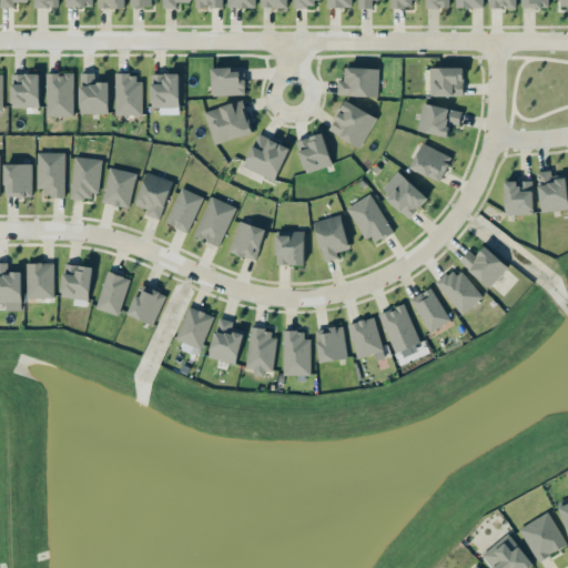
[(515,0),(487,0),(488,8),(515,9),(515,0)]
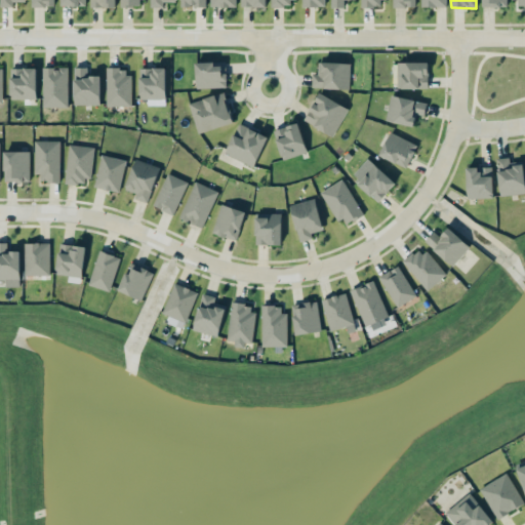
[(226,61),(195,63),(196,88),(227,87),(226,61)]
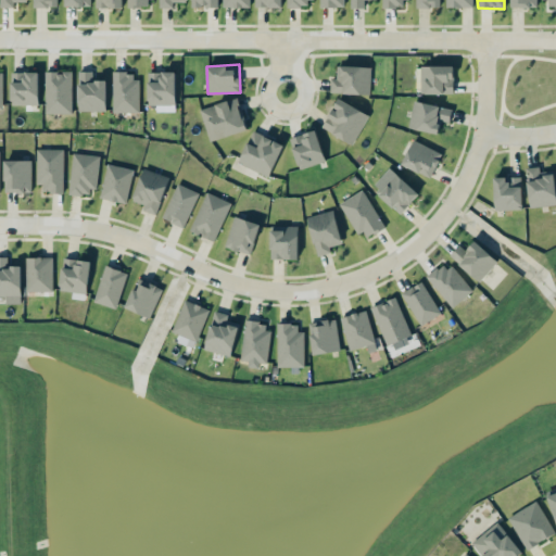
[(369,93),(370,66),(340,65),(339,77),(330,77),(330,92),(369,93)]
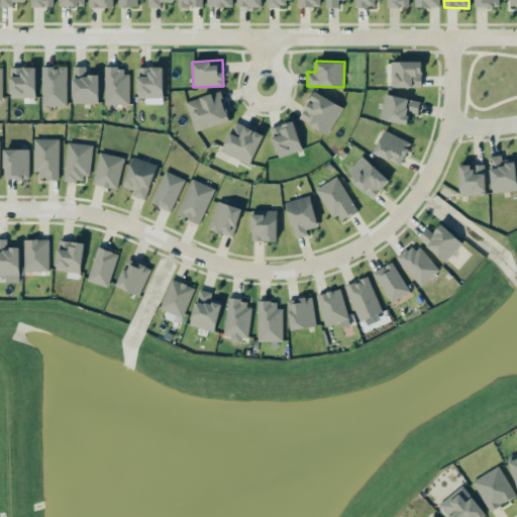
[(422,87),(421,61),(393,62),(393,87),(422,87)]
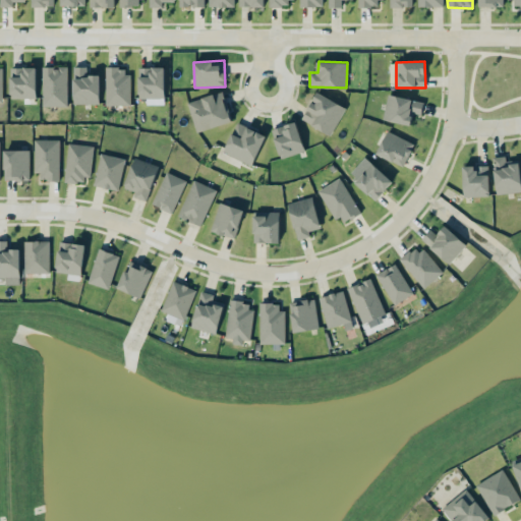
[(43,66),(42,106),(67,106),(67,66),(43,66)]
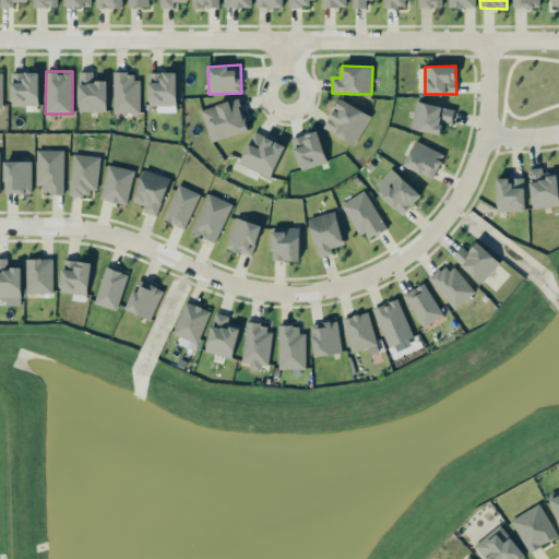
[(107,80),(94,80),(94,71),(80,71),(79,111),(106,111),(107,80)]
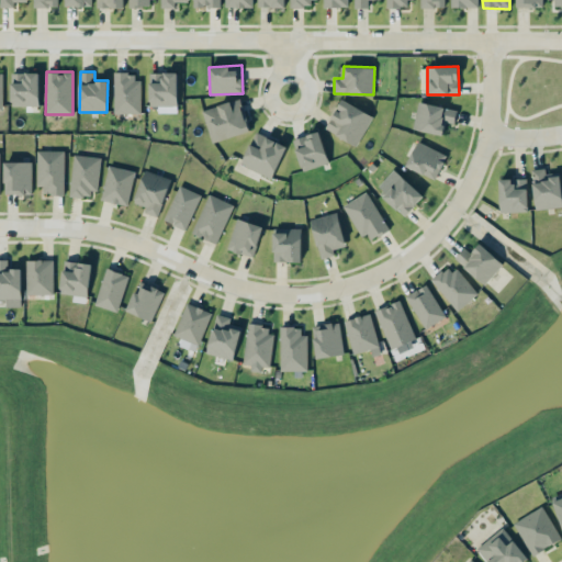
[(149,105),(157,105),(157,112),(177,113),(178,72),(149,71),(149,105)]
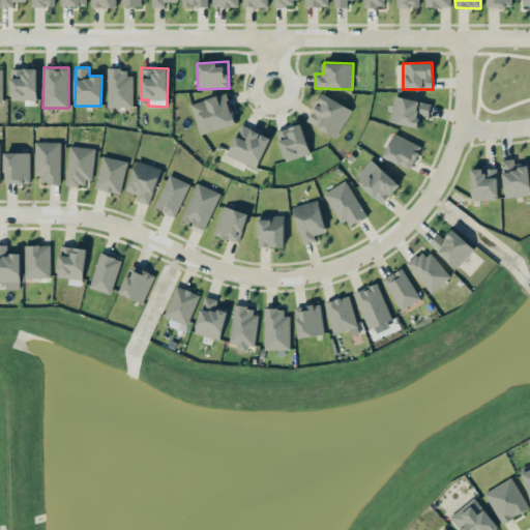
[(36,68),(10,68),(10,100),(37,99),(36,68)]
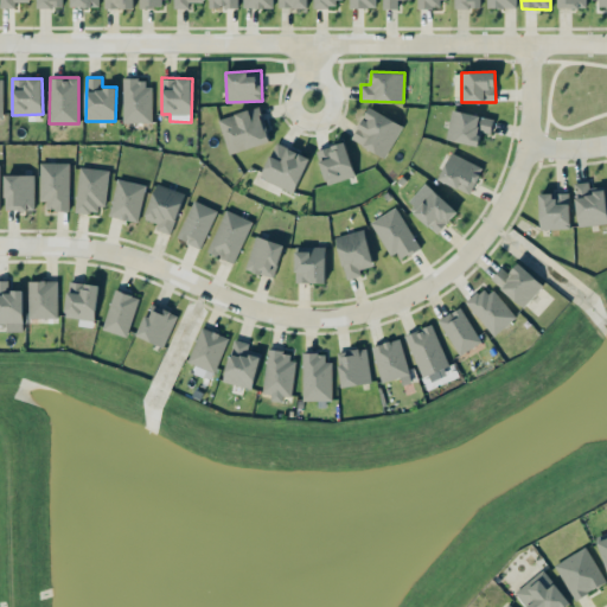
[(123,123),(152,122),(152,80),(122,81),(123,123)]
